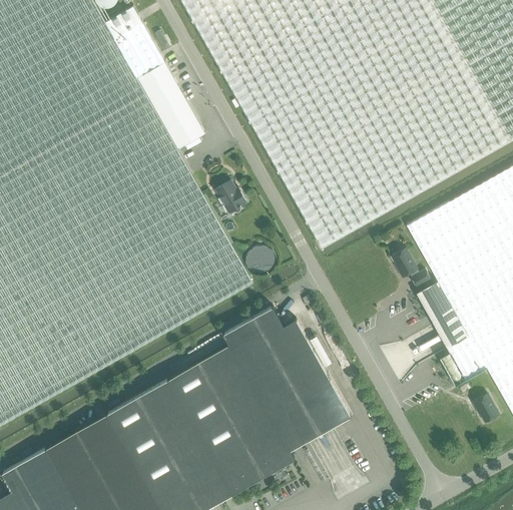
[(177,150),(114,40),(91,0),(0,0),(0,426),(252,284),(177,150)]
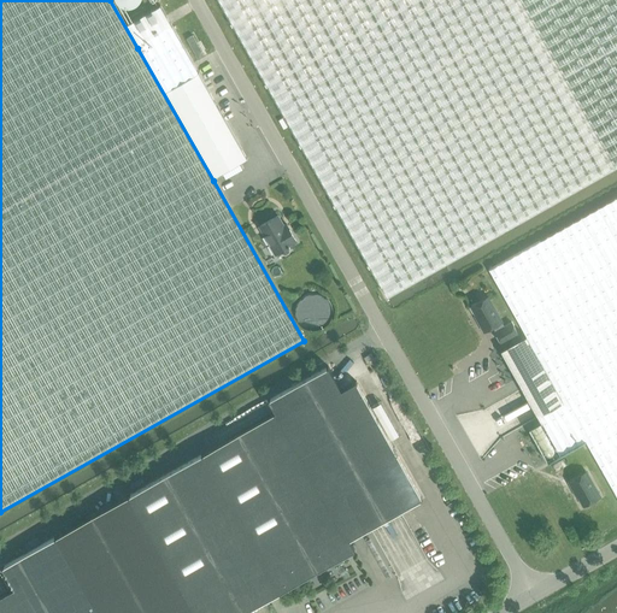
[(616,0),(218,0),(387,298),(391,296),(393,294),(415,283),(429,276),(616,169),(616,0)]
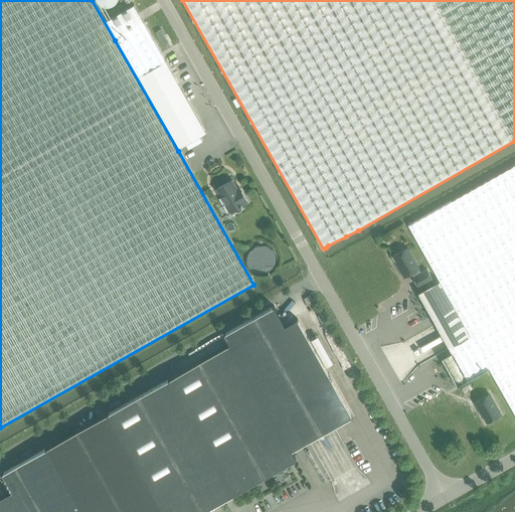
[(143,24),(115,40),(178,151),(206,135),(143,24)]
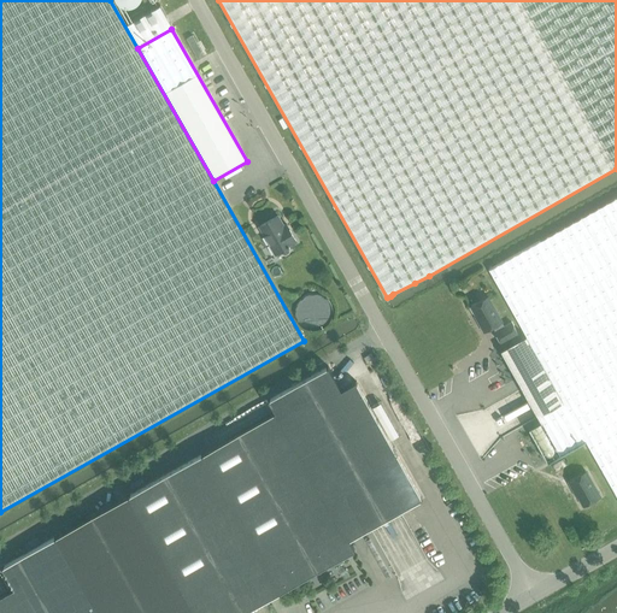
[(527,339),(586,443),(616,499),(616,200),(489,272),(527,339)]
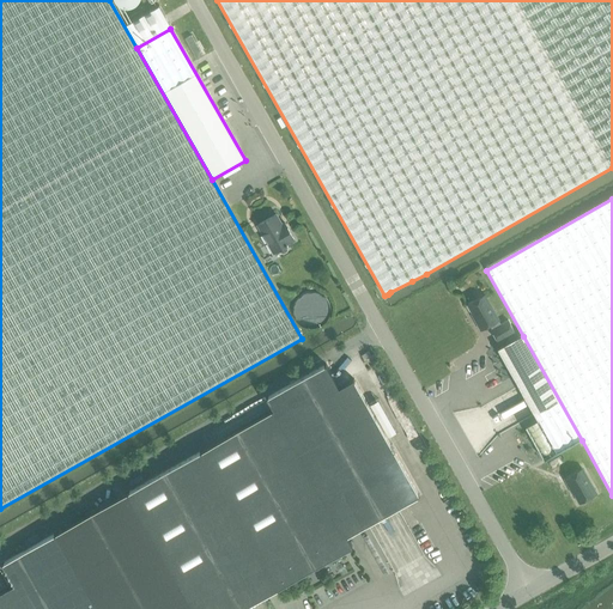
[(281,229),(275,218),(258,227),(274,256),(291,245),(291,244),(293,243),(285,226),(281,229)]
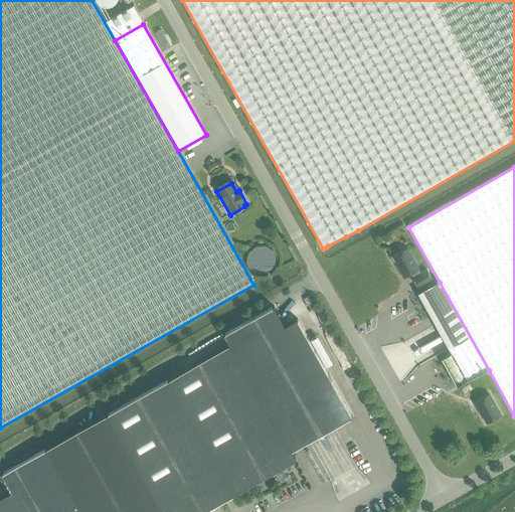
[(404,280),(418,272),(406,250),(393,259),(404,280)]
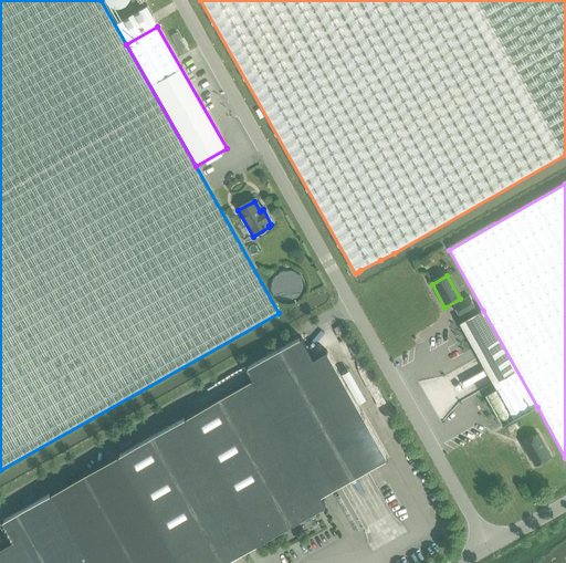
[(473,311),(467,300),(451,309),(458,320),(473,311)]
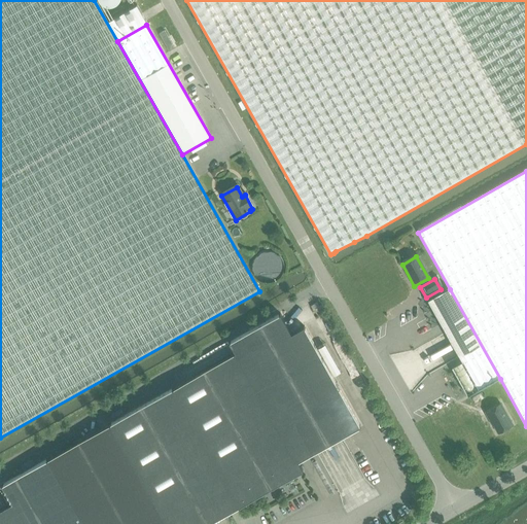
[(478,391),(500,379),(450,289),(428,302),(478,391)]
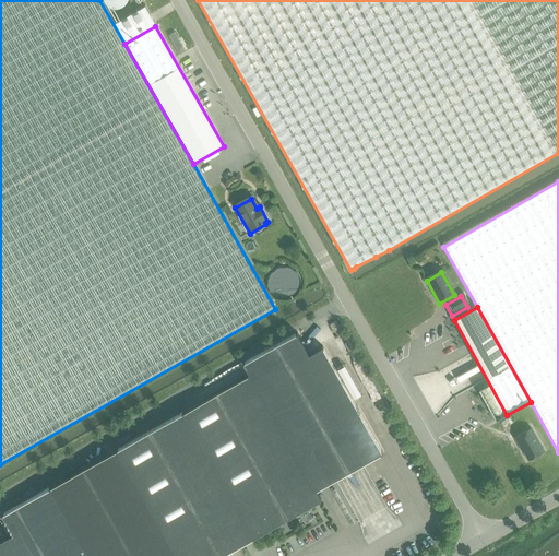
[(13,535),(0,542),(0,555),(245,555),(240,546),(321,501),(316,492),(382,454),(322,349),(309,356),(297,334),(242,366),(249,377),(49,489),(2,516),(13,535)]
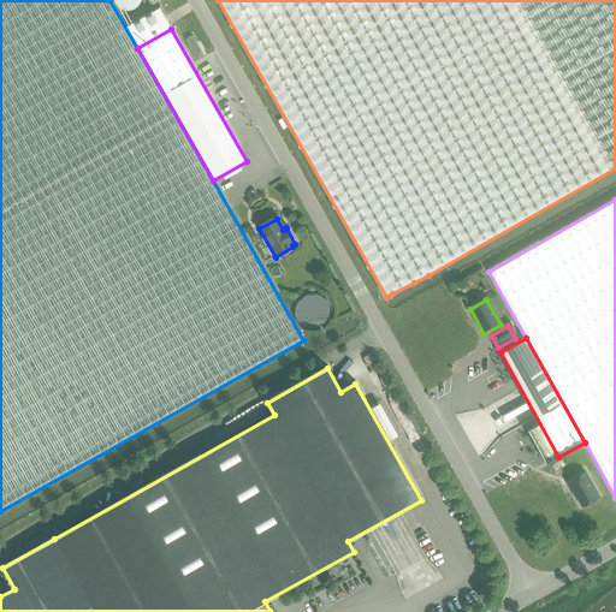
[(555,474),(566,468),(563,462),(551,468),(555,474)]
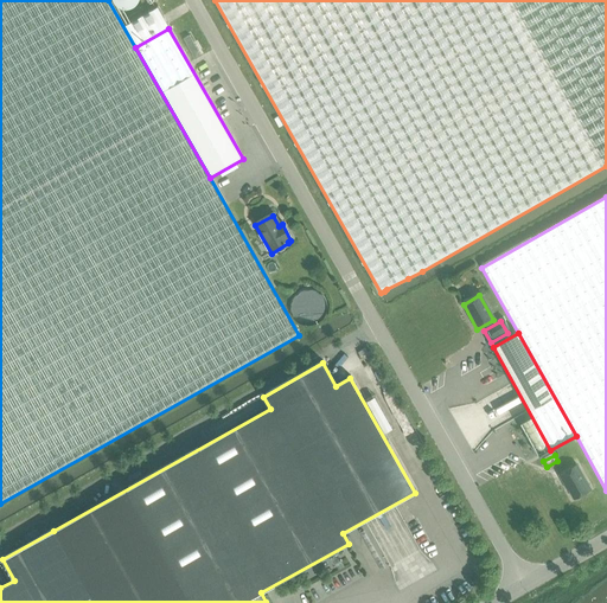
[(574,501),(590,492),(576,467),(560,476),(574,501)]
